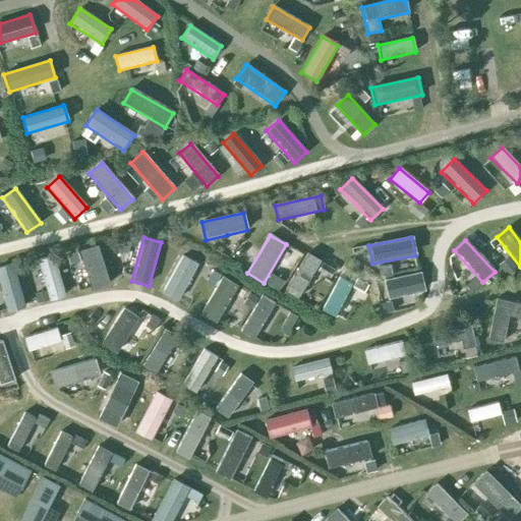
[(96,246),(77,252),(91,291),(109,285),(96,246)]
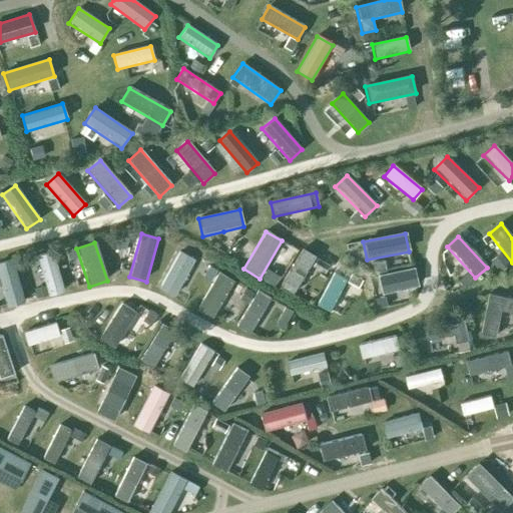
[(304,249),(281,288),(293,296),(317,258),(304,249)]
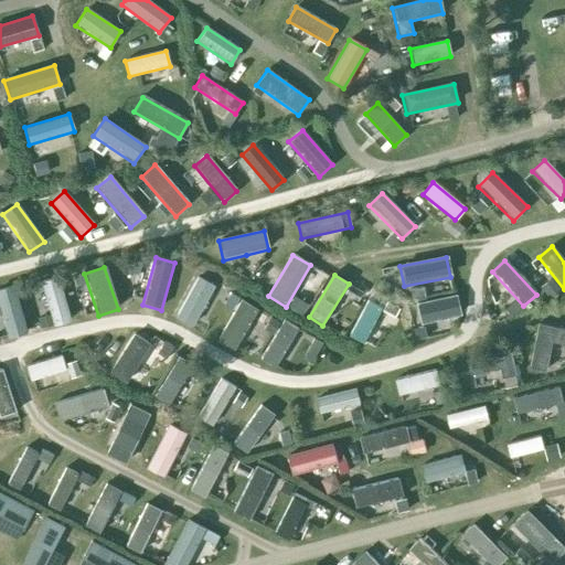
[(57,277),(39,283),(52,327),(70,322),(57,277)]
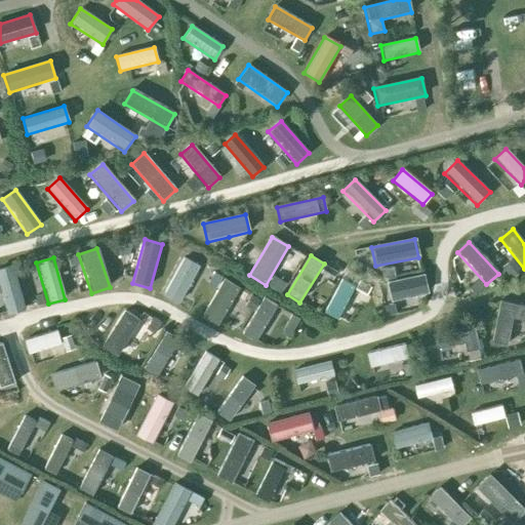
[(198,267),(184,258),(162,296),(176,305),(198,267)]
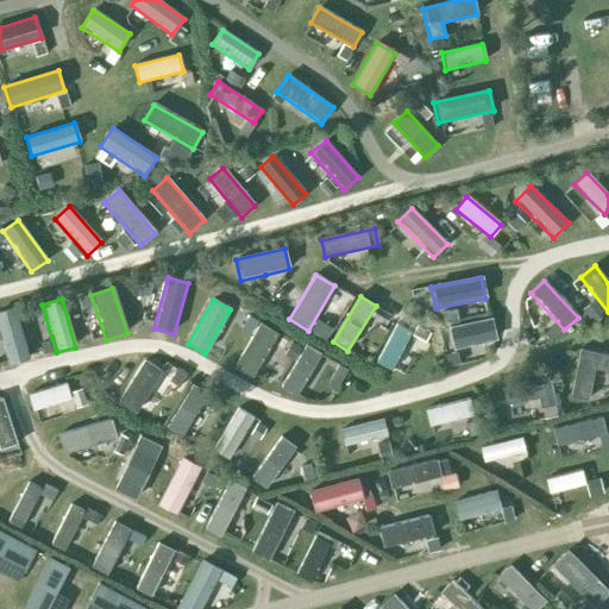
[(14,311),(0,314),(0,337),(8,365),(29,359),(14,311)]
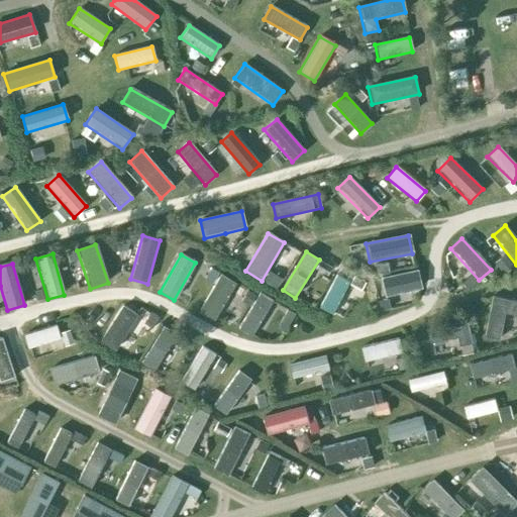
[(417,270),(380,279),(385,299),(422,290),(417,270)]
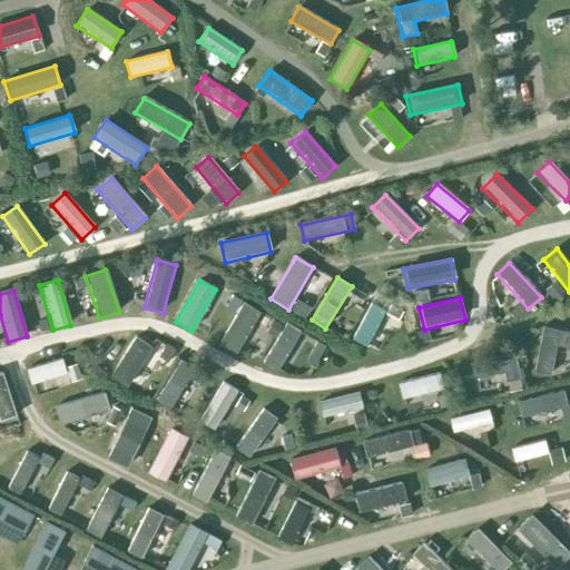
[(259,314),(244,304),(218,344),(235,354),(259,314)]
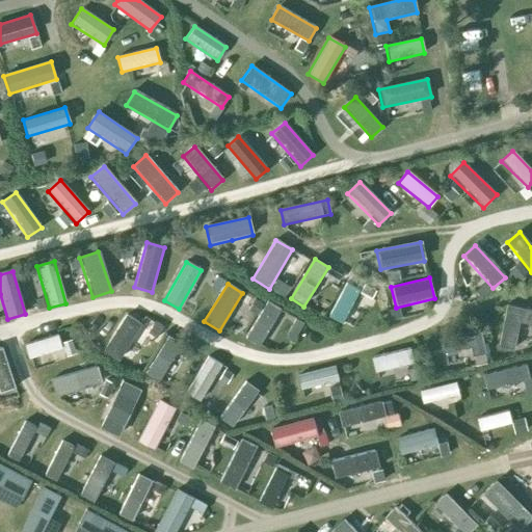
[(346,284),(328,319),(341,326),(360,291),(346,284)]
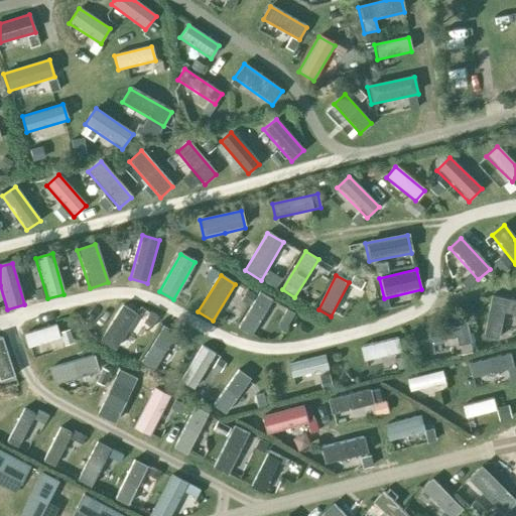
[(271,300),(259,292),(236,331),(249,338),(271,300)]
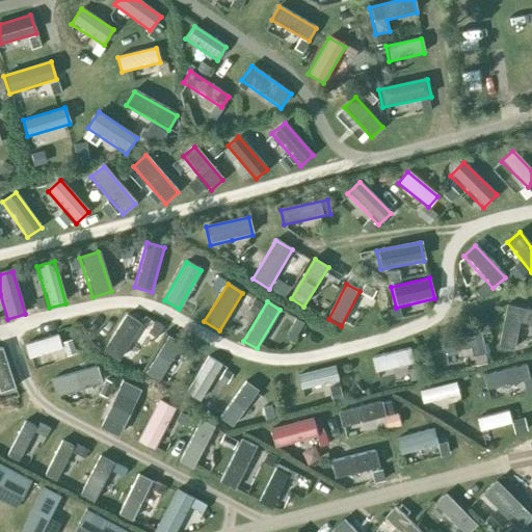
[(531,325),(531,311),(505,306),(497,348),(514,352),(520,324),(531,326),(531,325)]
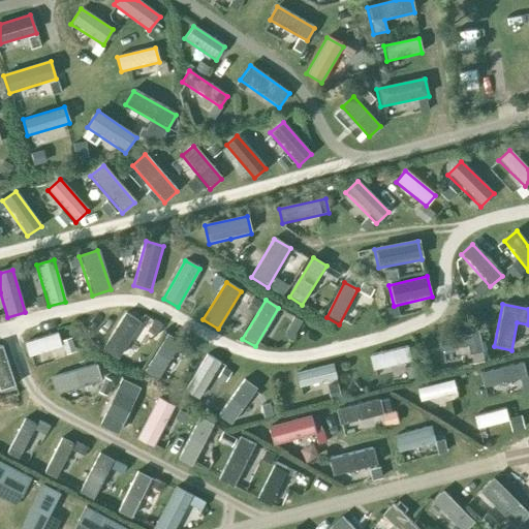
[(277,327),(293,336),(305,317),(288,307),(277,327)]
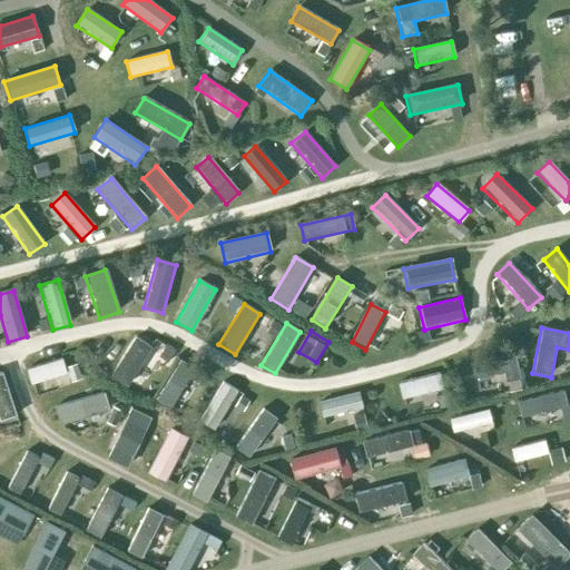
[(135,338),(109,377),(126,389),(151,349),(135,338)]
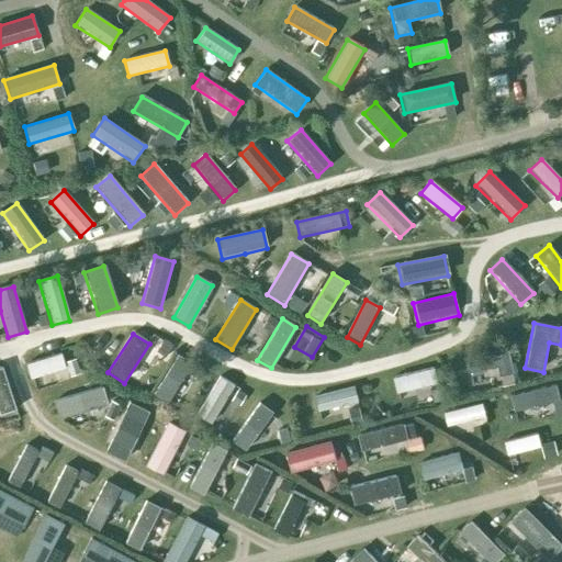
[(508,351),(464,360),(468,374),(497,369),(499,378),(513,374),(508,351)]
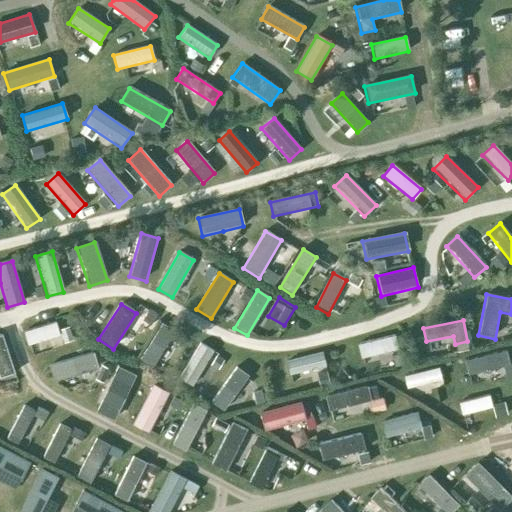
[(55,323),(22,332),(27,346),(59,336),(55,323)]
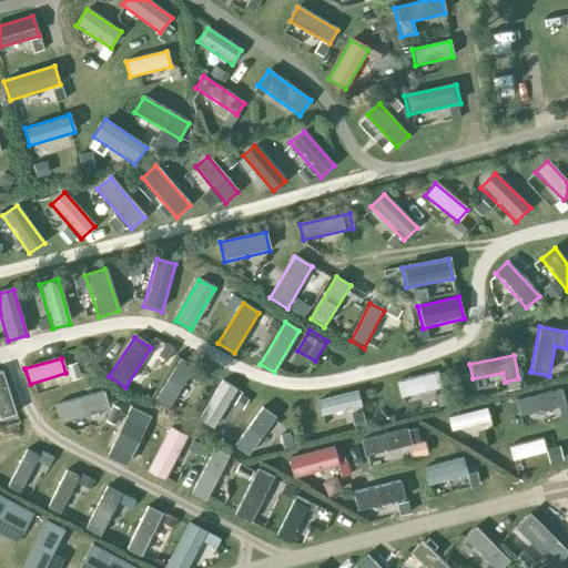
[(193,367),(179,358),(154,399),(168,408),(193,367)]
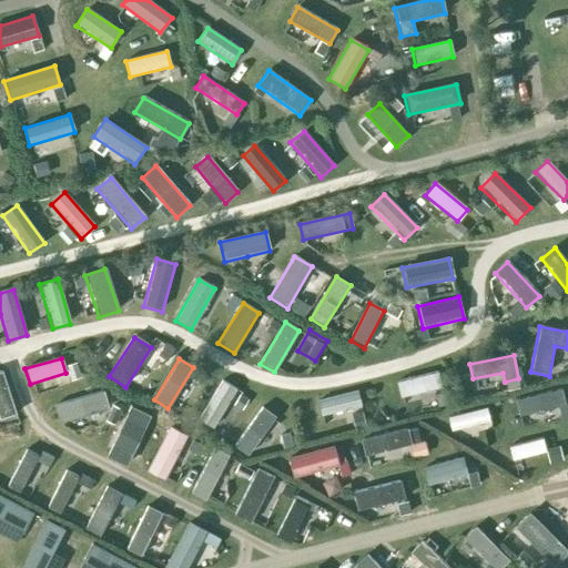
[(1,373),(0,372),(0,421),(14,416),(1,373)]
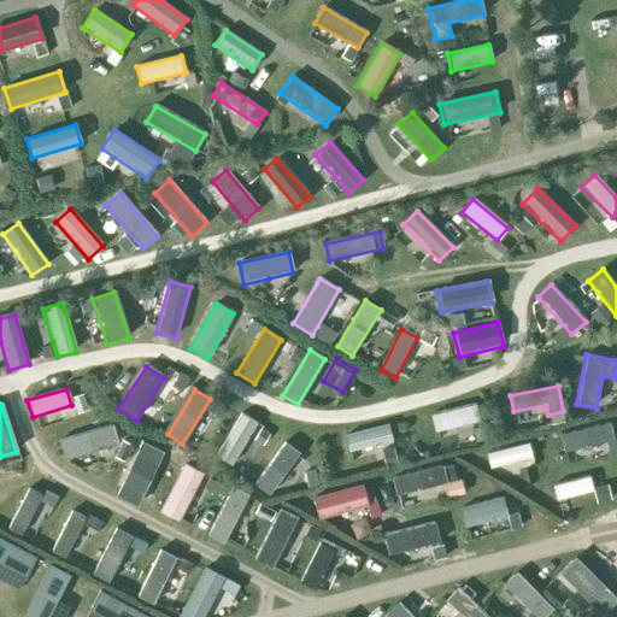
[(475,405),(428,416),(433,434),(480,422),(475,405)]
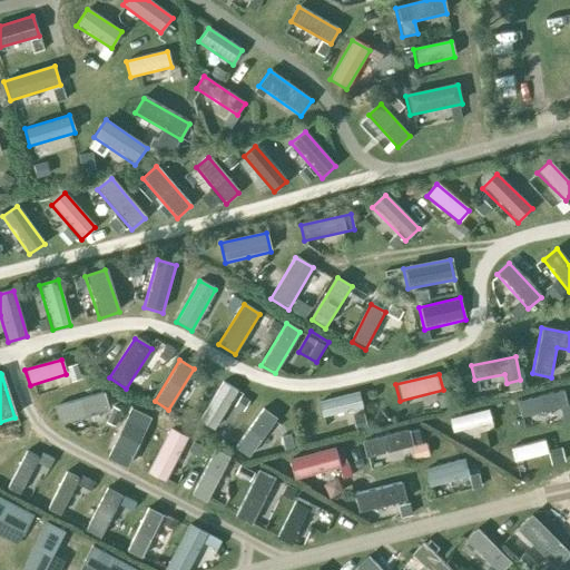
[(237,392),(223,383),(198,422),(213,431),(237,392)]
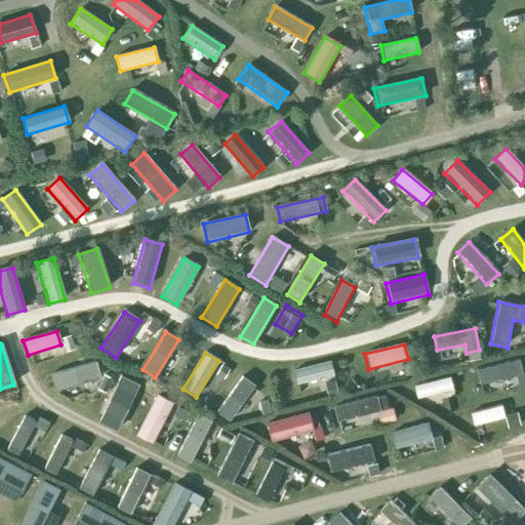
[(523,375),(519,360),(476,371),(479,386),(523,375)]
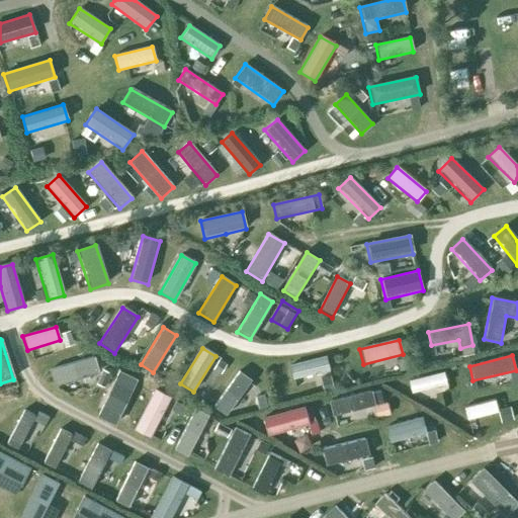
[(325,357),(288,367),(292,382),(329,372),(325,357)]
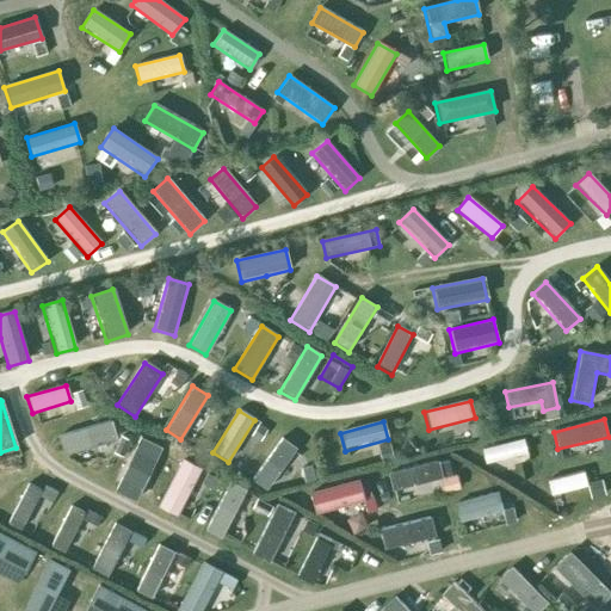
[(116,442),(110,423),(57,437),(62,456),(116,442)]
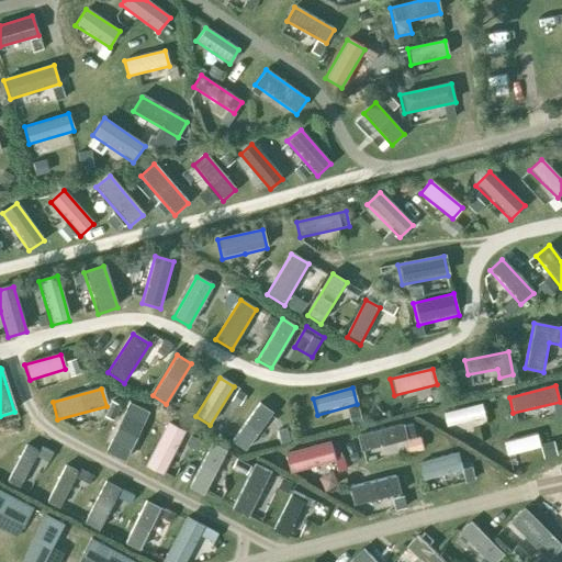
[(272,414),(259,404),(231,442),(245,452),(272,414)]
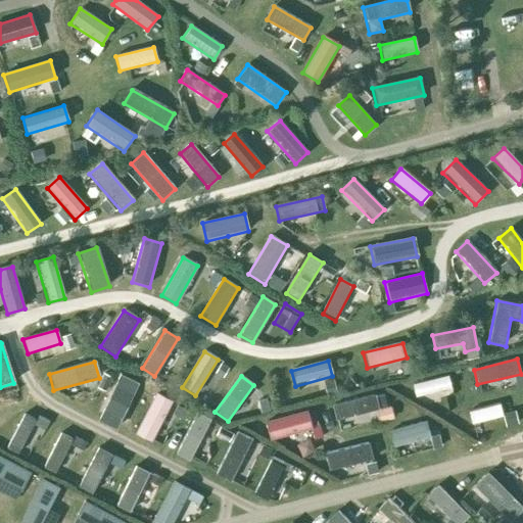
[(447,376),(412,385),(415,397),(450,388),(447,376)]
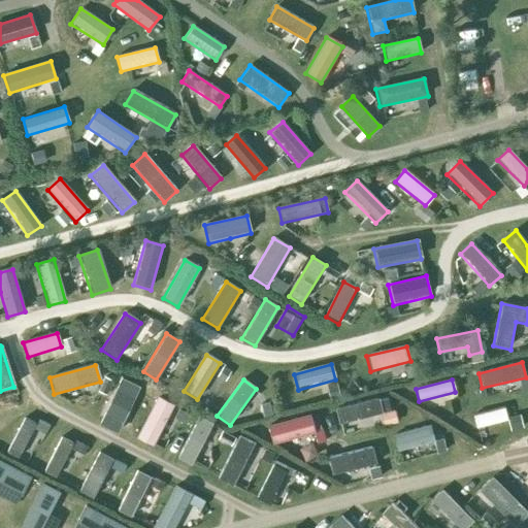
[(127,390),(114,384),(98,419),(110,424),(127,390)]
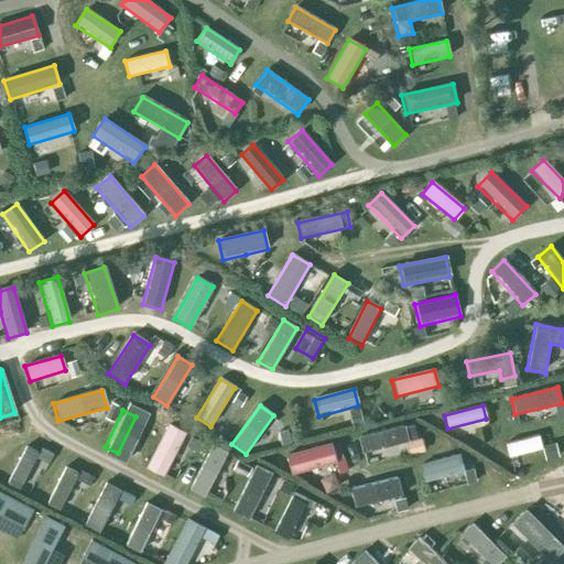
[(122,447),(131,453),(151,414),(142,410),(122,447)]
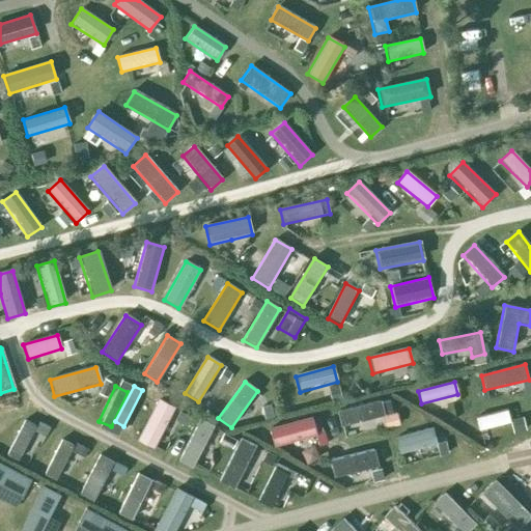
[(174,409),(158,399),(136,441),(152,450),(174,409)]
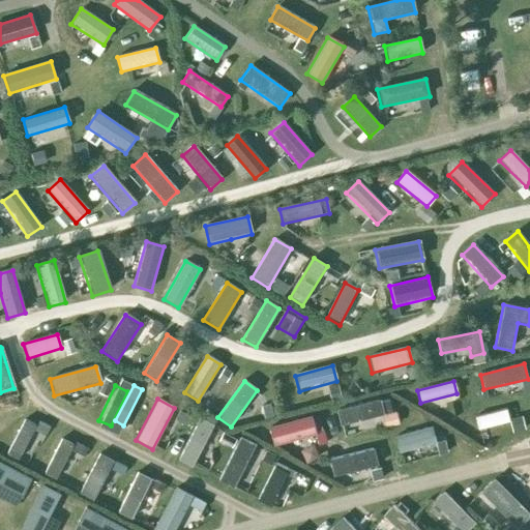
[(380,401),(336,412),(340,427),(383,415),(380,401)]
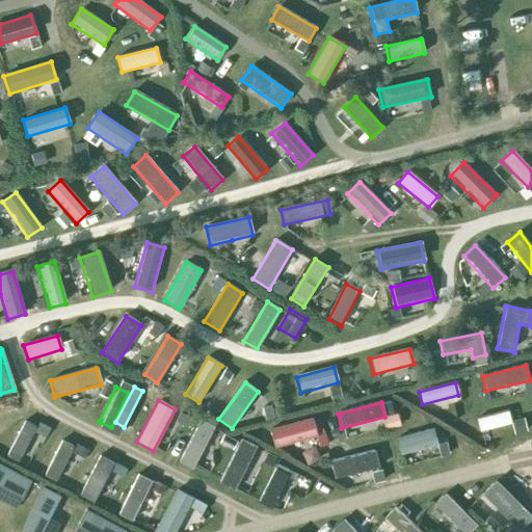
[(507,411),(476,420),(479,432),(500,427),(511,424),(507,411)]
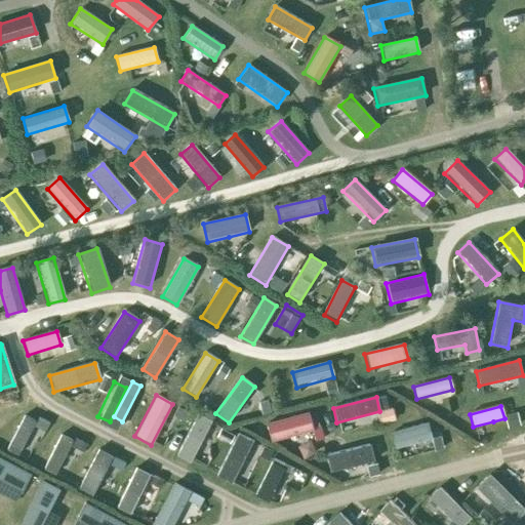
[(308,413),(266,425),(271,443),(313,432),(308,413)]
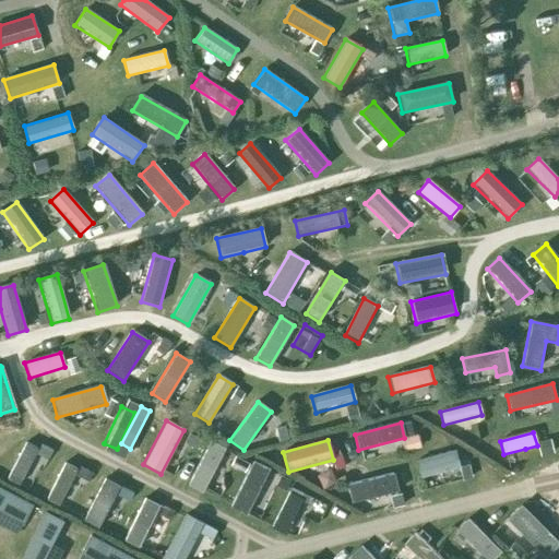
[(225,449),(211,441),(186,487),(201,495),(225,449)]
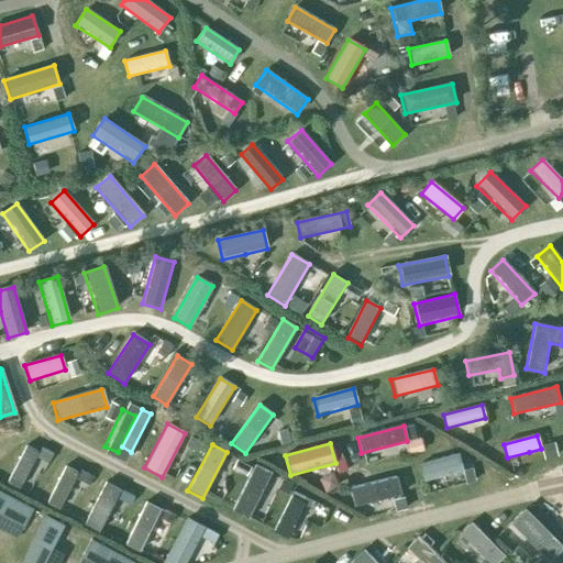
[(37,452),(25,445),(6,484),(19,489),(37,452)]
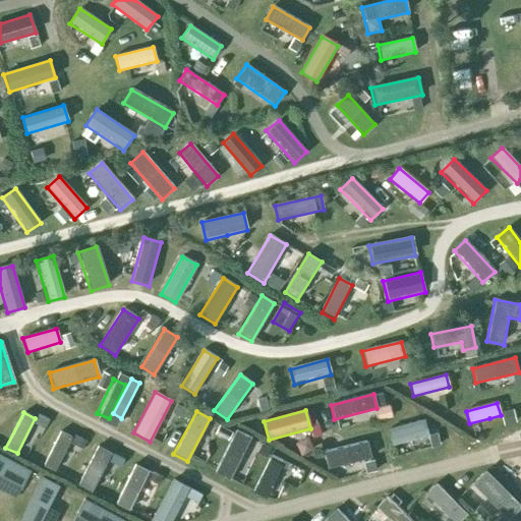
[(424,421),(388,430),(392,446),(428,437),(424,421)]
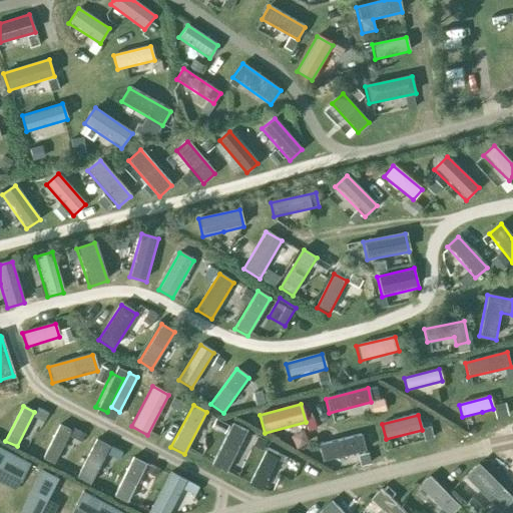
[(246,431),(231,424),(210,467),(225,475),(246,431)]
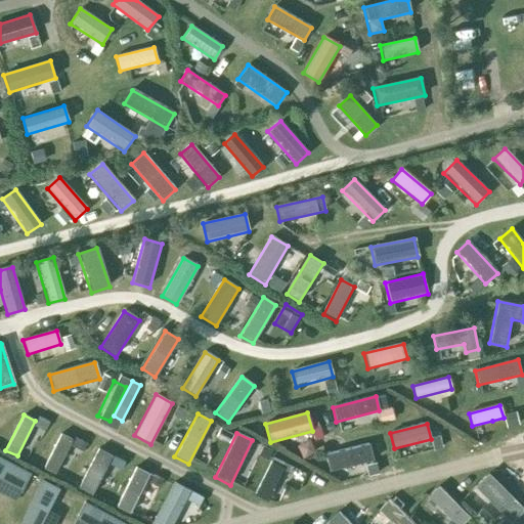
[(72,440),(60,435),(43,469),(54,475),(72,440)]
